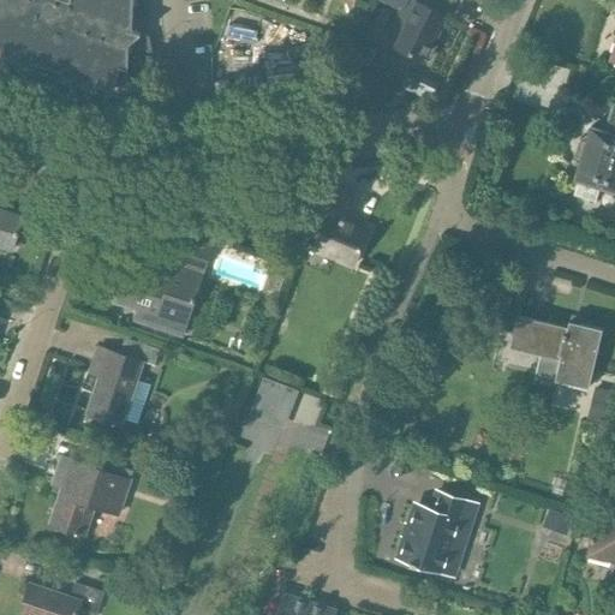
[(130,0),(0,0),(0,58),(93,91),(103,95),(115,97),(127,99),(129,45),(131,45),(138,40),(144,35),(129,29),(130,0)]
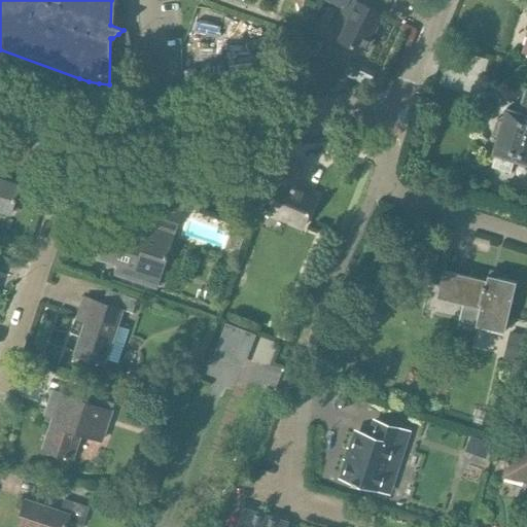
[(367,51),(373,40),(369,38),(381,12),(354,0),(325,0),(342,8),(330,31),(340,34),(337,40),(362,53),(363,49),(367,51)]
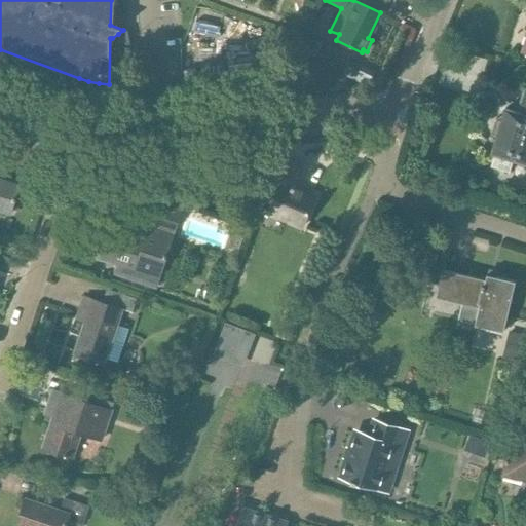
[(302,35),(295,47),(310,55),(311,54),(316,43),(302,36),(302,35)]
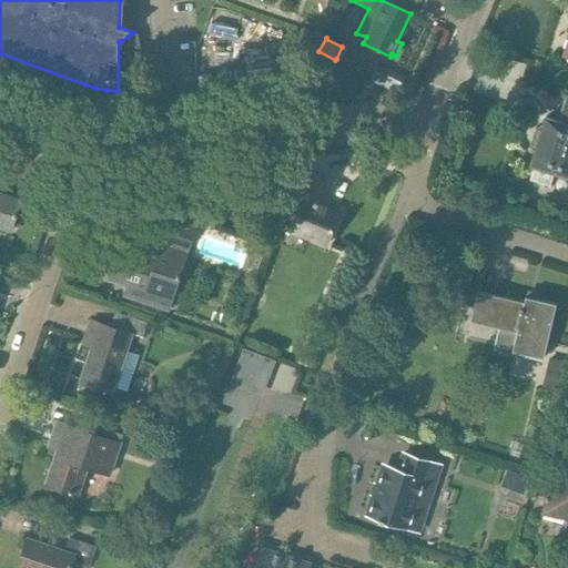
[(375,66),(368,80),(403,95),(409,81),(375,66)]
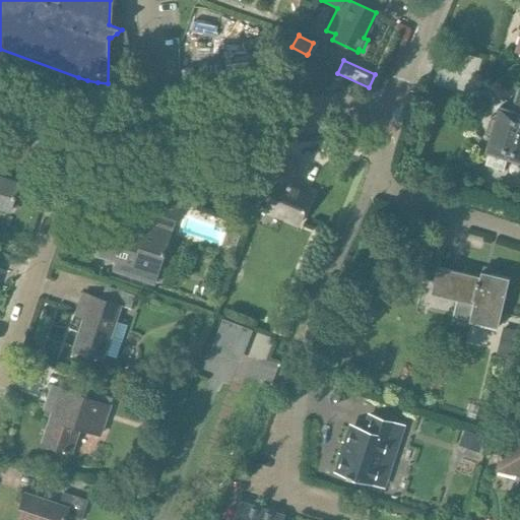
[(519,85),(518,85),(512,105),(518,107),(516,112),(500,108),(496,122),(490,120),(485,133),(492,135),(485,151),(490,153),(486,165),(504,171),(508,158),(519,161),(519,85)]
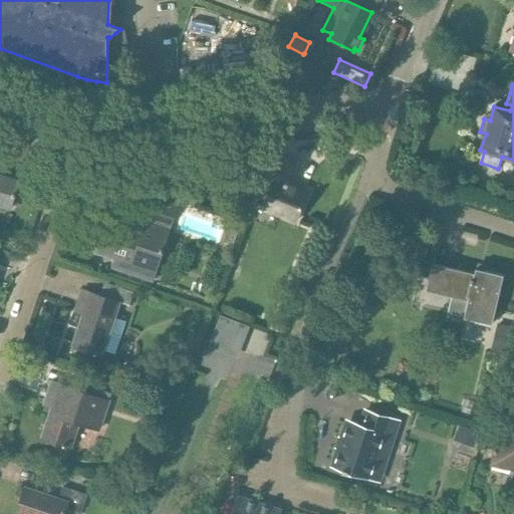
[(278,212),(276,217),(294,223),(304,196),(284,188),(285,185),(282,184),(289,164),(275,159),(267,182),(266,182),(262,193),(267,195),(262,207),(264,207),(278,212)]
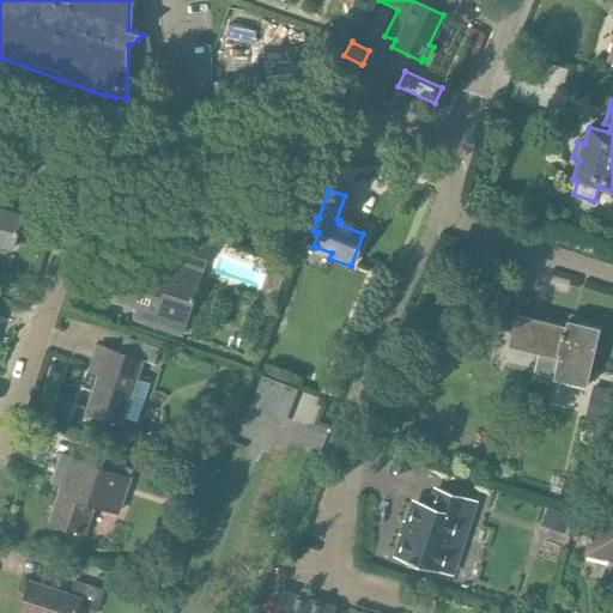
[(0,207),(0,246),(11,250),(23,216),(0,207)]
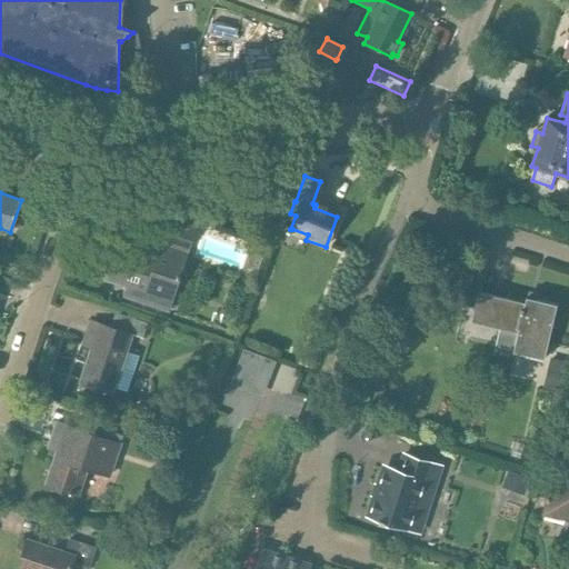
[(93,193),(90,203),(109,209),(112,199),(93,193)]
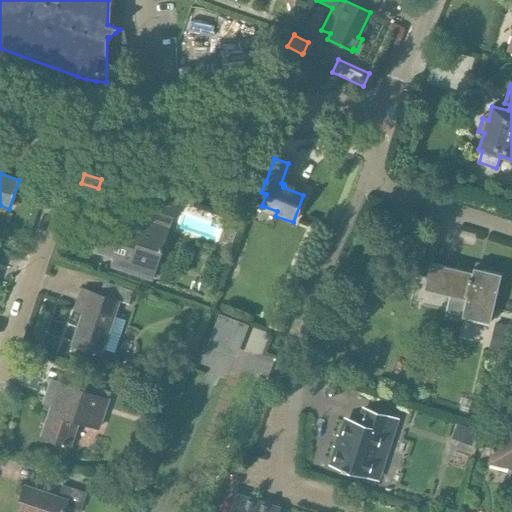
[(105,221),(95,251),(115,258),(112,266),(153,280),(177,206),(180,197),(155,189),(153,197),(141,232),(105,221)]
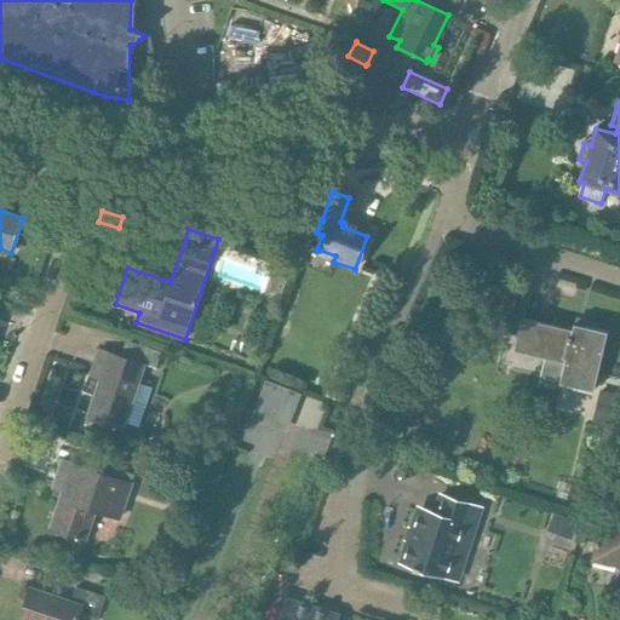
[(517,336),(514,350),(544,357),(539,377),(560,382),(558,384),(593,391),(608,332),(573,323),(572,329),(521,317),(517,336)]
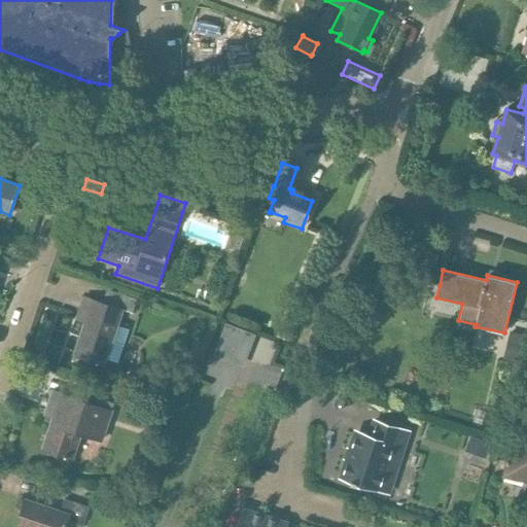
[(119,364),(131,329),(118,325),(124,310),(83,296),(78,313),(86,315),(74,355),(106,365),(107,360),(119,364)]
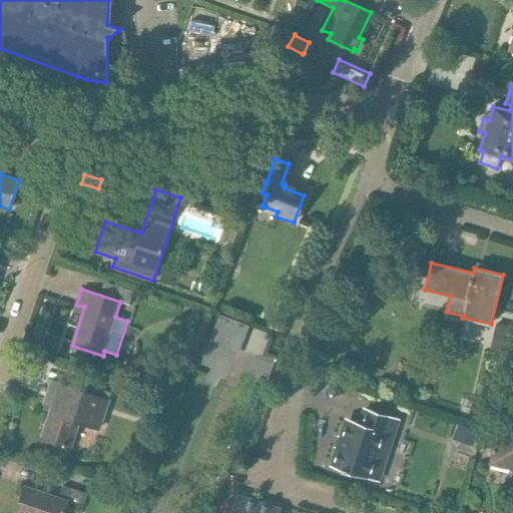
[(275,312),(269,327),(279,331),(282,332),(288,317),(284,315),(275,312)]
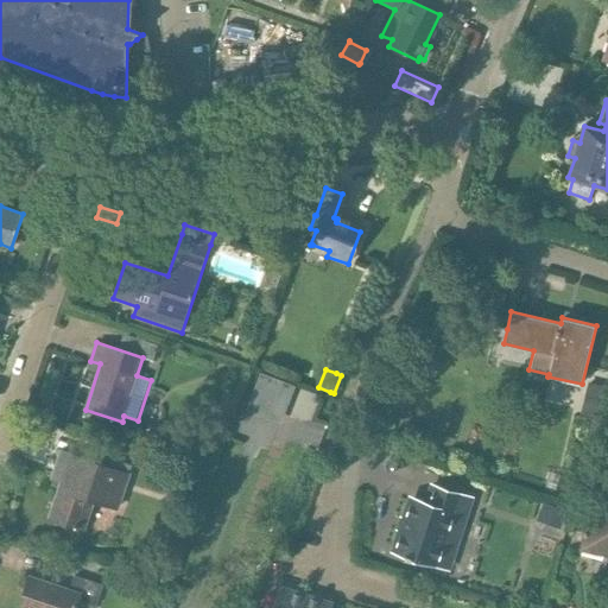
[(260,373),(246,410),(280,423),(295,386),(260,373)]
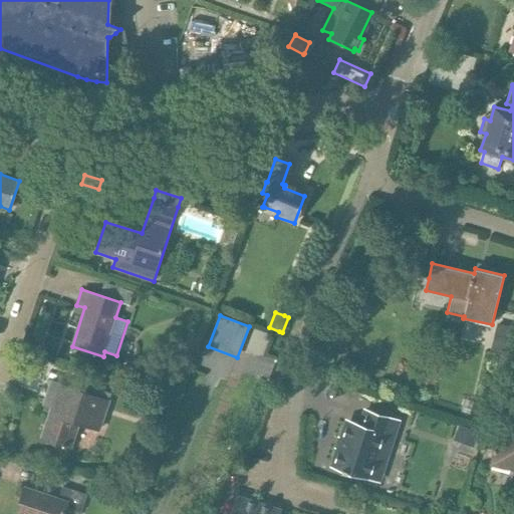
[(504,354),(511,326),(497,323),(490,350),(504,354)]
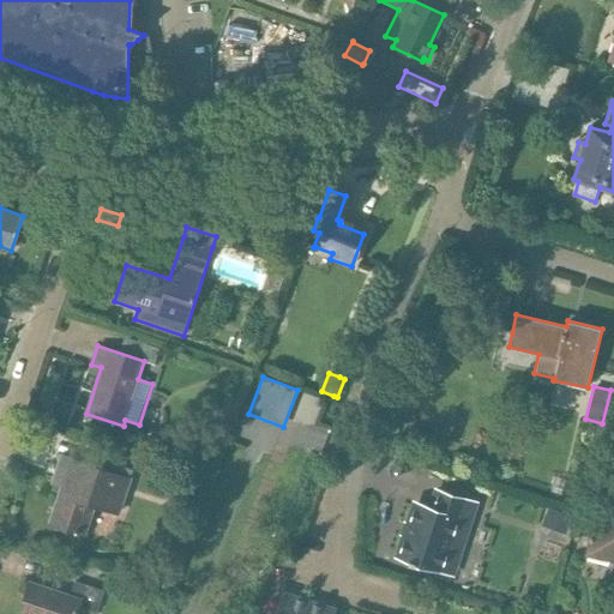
[(186,451),(180,467),(193,471),(199,457),(186,451)]
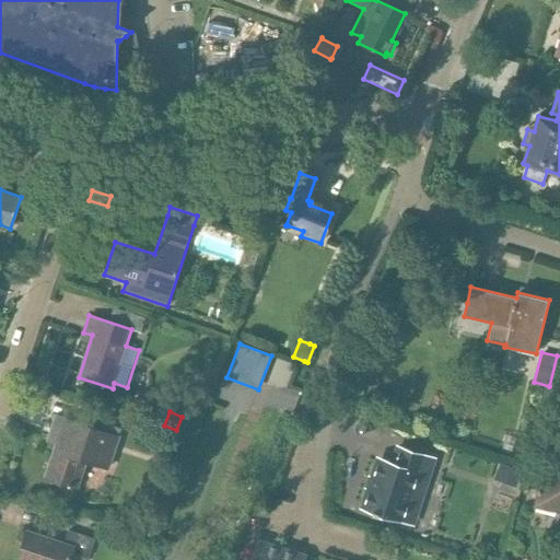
[(95,429),(56,416),(50,430),(59,433),(46,476),(79,488),(88,463),(109,470),(121,435),(124,427),(98,419),(95,429)]
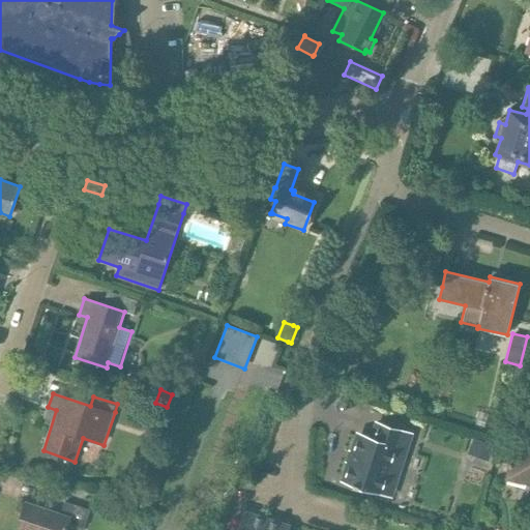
[(361,431),(348,473),(380,483),(386,462),(416,472),(427,439),(382,424),(377,437),(361,431)]
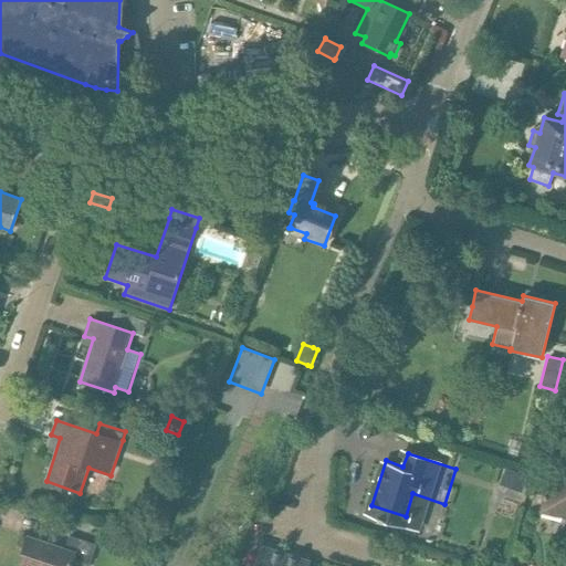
[(565,464),(563,474),(553,472),(542,510),(565,516),(565,464)]
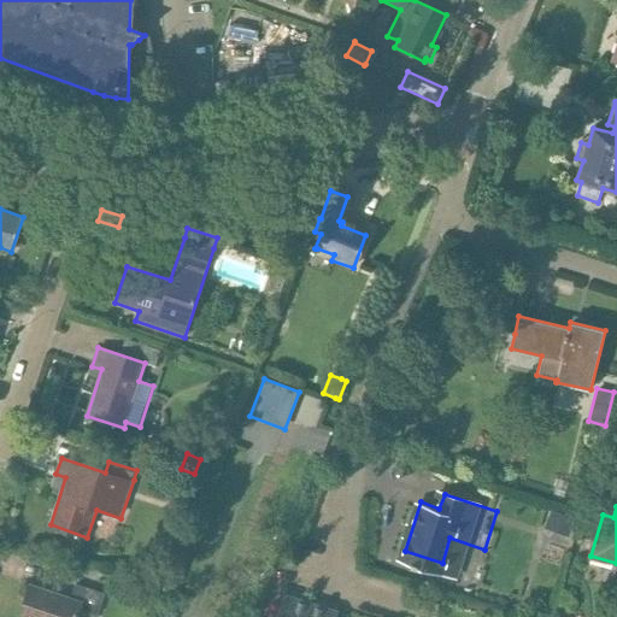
[(550,511),(542,528),(568,538),(575,519),(550,511)]
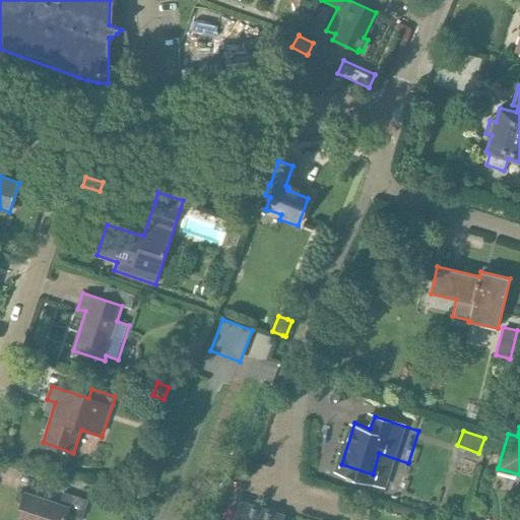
[(119,491),(115,501),(128,506),(132,495),(119,491)]
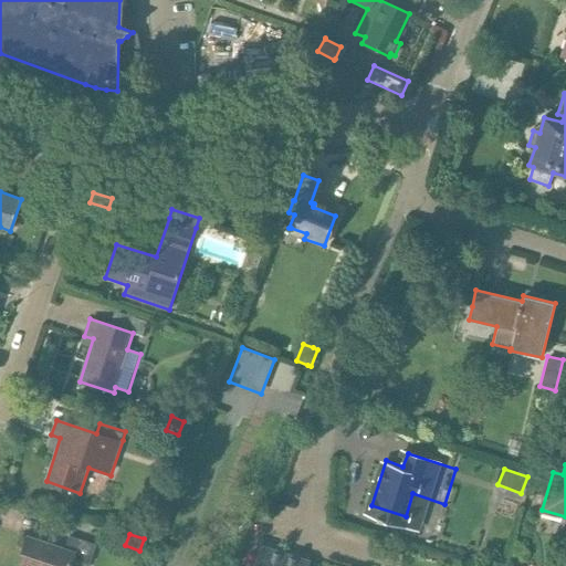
[(65,549),(27,536),(17,565),(72,565),(75,561),(90,565),(95,545),(70,536),(65,549)]
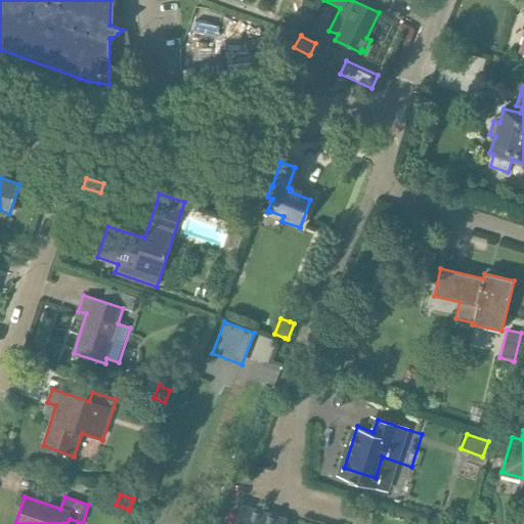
[(286,523),(288,519),(242,505),(235,523),(286,523)]
